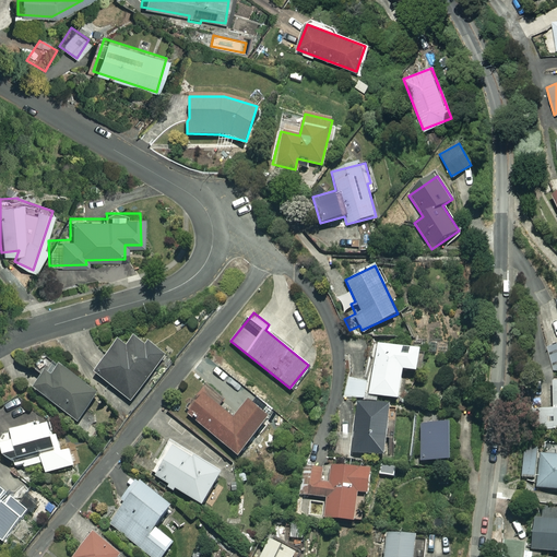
[(144,347),(134,340),(127,348),(118,342),(95,374),(128,399),(163,355),(147,343),(144,347)]
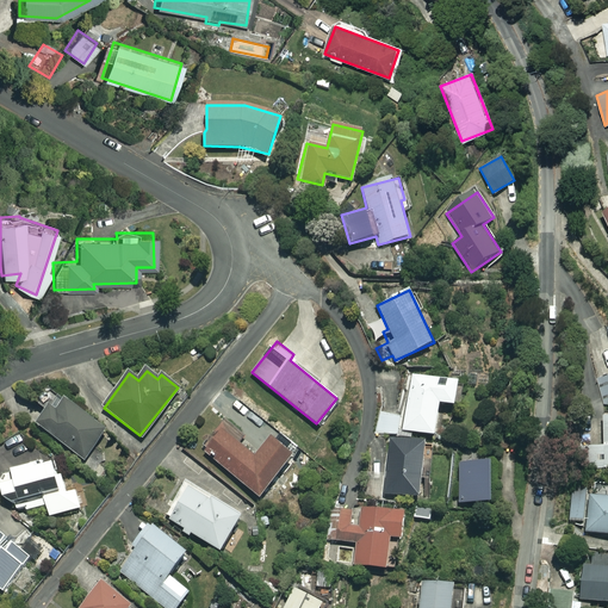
[(458,380),(411,373),(402,429),(433,434),(439,403),(453,405),(458,380)]
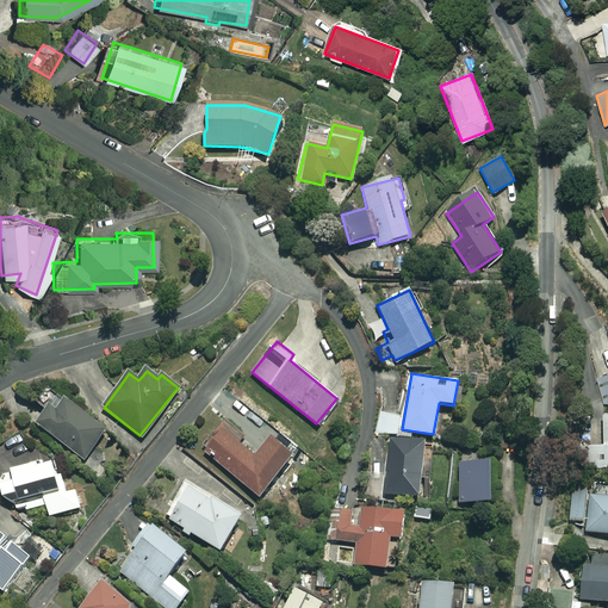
[(104,429),(66,401),(57,413),(49,407),(37,423),(82,458),(104,429)]
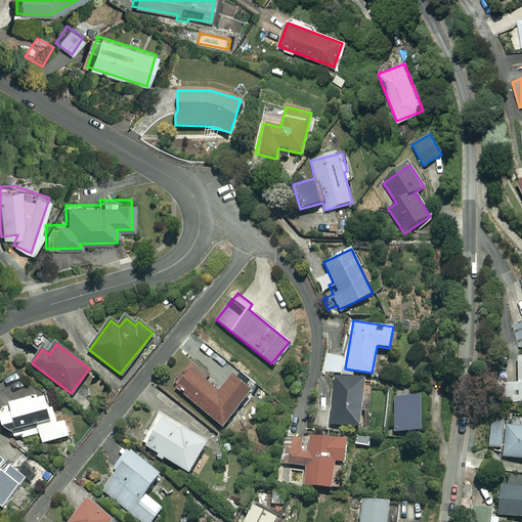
[(521,351),(516,352),(517,382),(494,382),(495,401),(521,400),(521,351)]
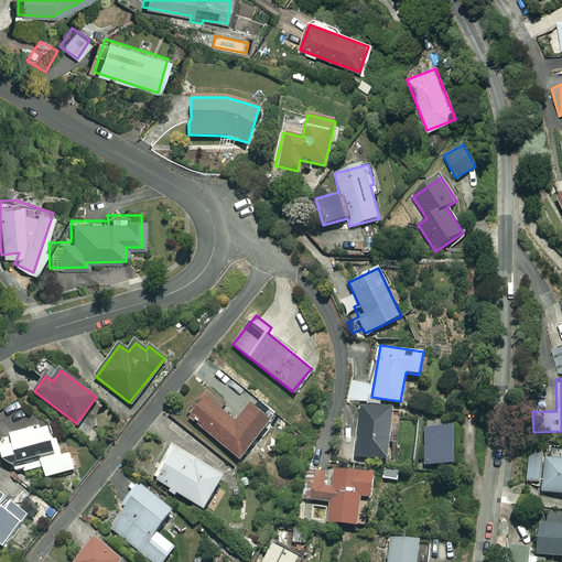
[(224,401),(208,389),(186,415),(237,458),(269,420),(250,403),(235,421),(218,408),(224,401)]
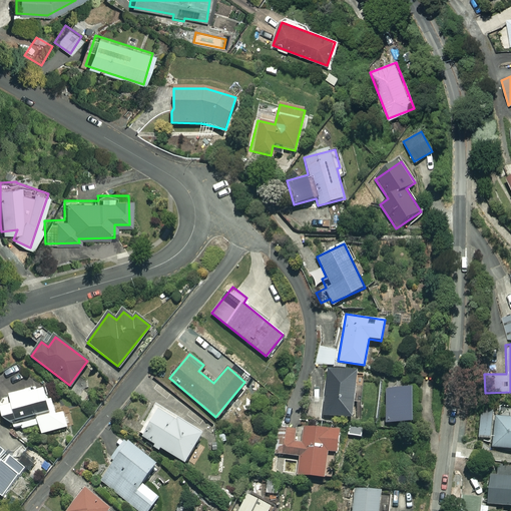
[(357,371),(327,368),(322,414),(352,417),(357,371)]
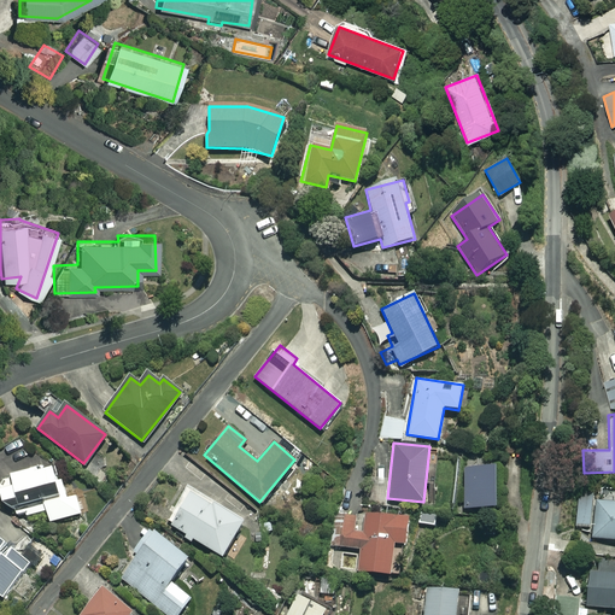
[(31,466),(0,474),(0,507),(13,514),(10,520),(65,554),(70,542),(89,527),(85,510),(87,508),(81,490),(66,492),(63,479),(58,480),(56,467),(34,473),(31,466)]
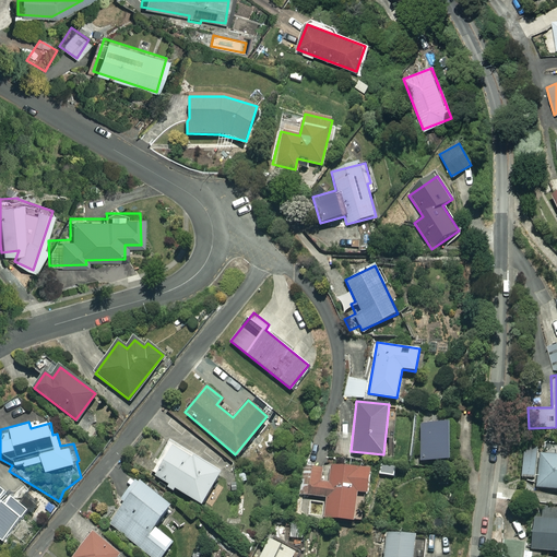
[(449,459),(449,423),(419,423),(419,460),(449,459)]
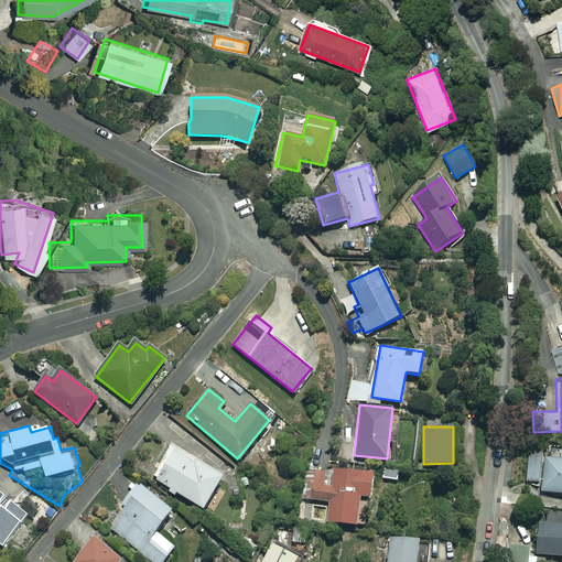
[(223,475),(170,443),(159,462),(161,463),(152,478),(203,508),(223,475)]
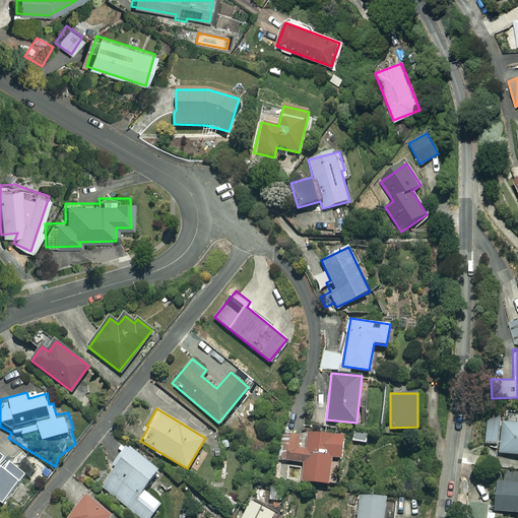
[(498,415),(487,414),(484,442),(496,442),(498,415)]
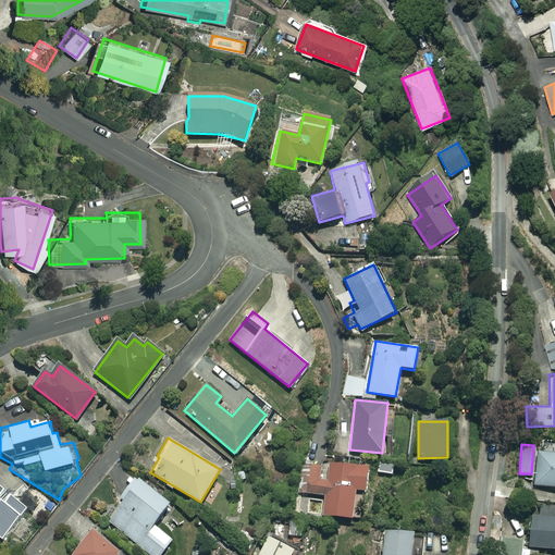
[(554,453),(538,451),(533,484),(554,486),(554,453)]
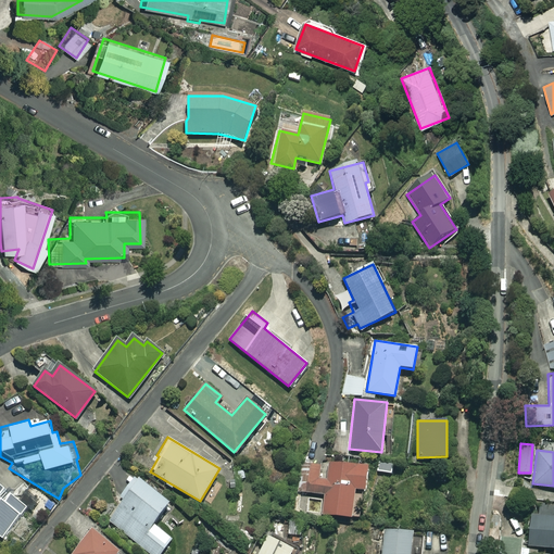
[(368,466),(325,462),(324,465),(305,463),(302,491),(323,493),(322,514),(351,517),(354,490),(366,491),(368,466)]
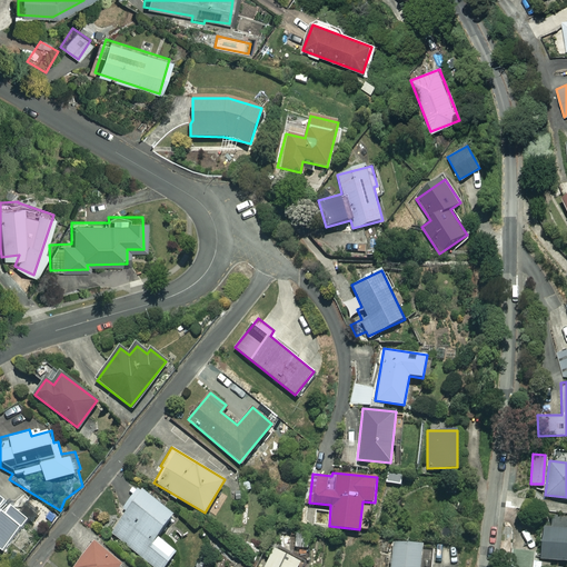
[(172,516),(138,487),(122,507),(127,510),(110,530),(153,566),(162,566),(176,551),(156,535),(172,516)]
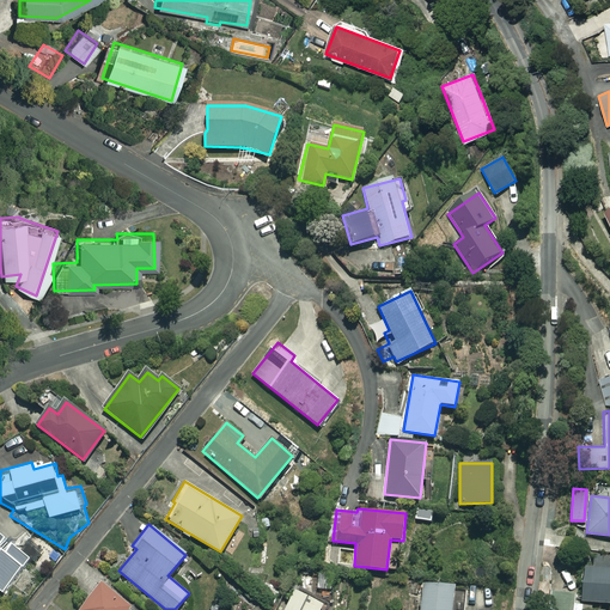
[(0,590),(1,591),(30,556),(0,532),(0,590)]
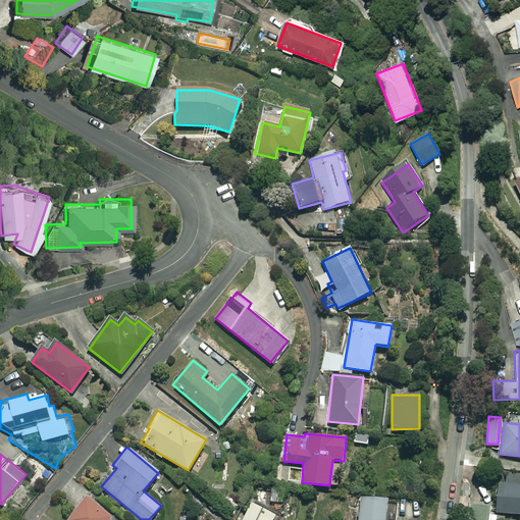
[(519,484),(498,483),(495,512),(519,514),(519,484)]
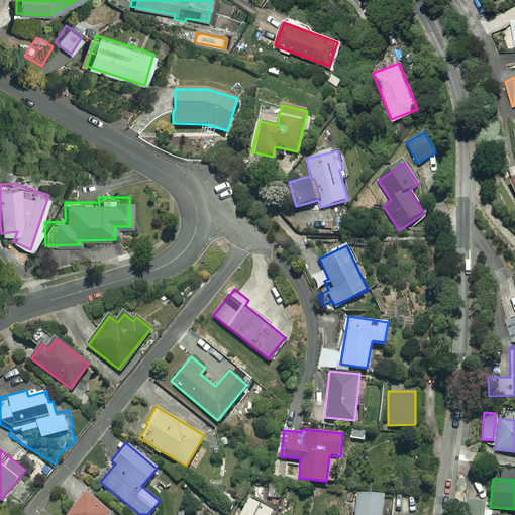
[(391,514),(393,495),(356,492),(353,514),(391,514)]
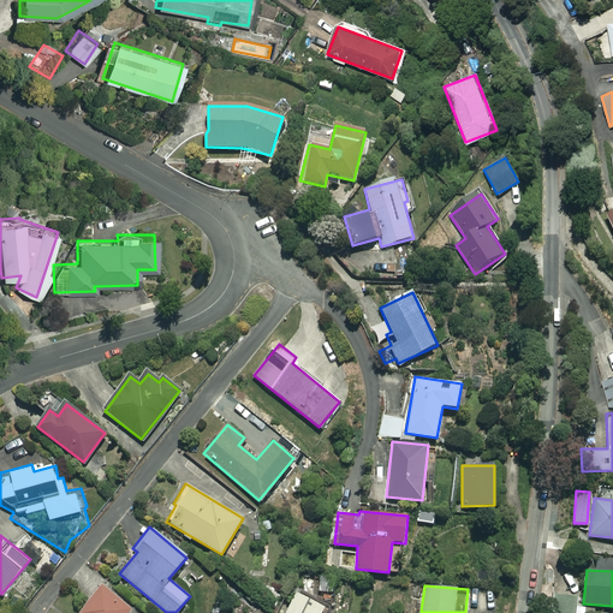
[(128,612),(131,609),(101,587),(81,612),(128,612)]
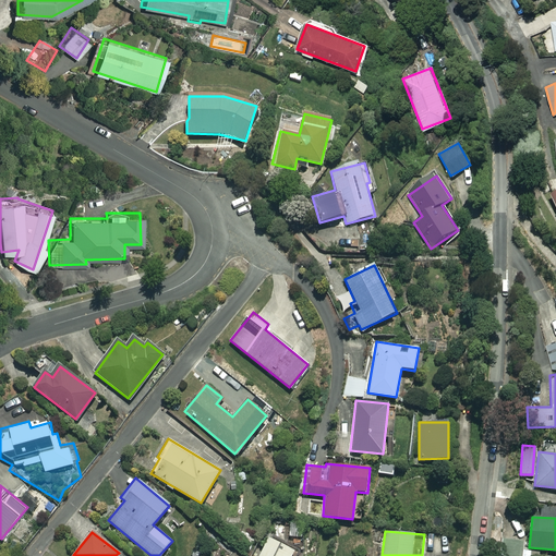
[(292,555),(295,551),(268,536),(257,555),(292,555)]
